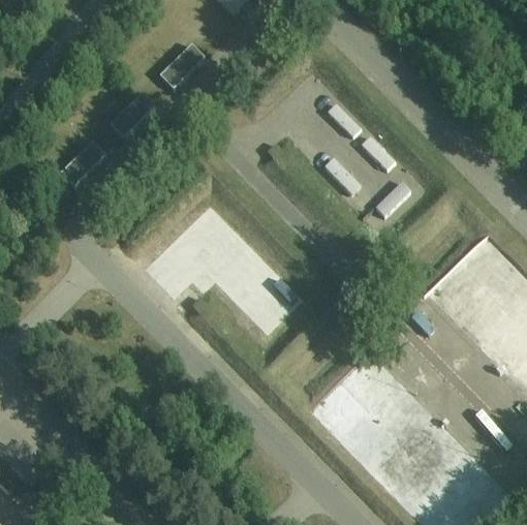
[(219,0),(237,18),(254,0),(219,0)]
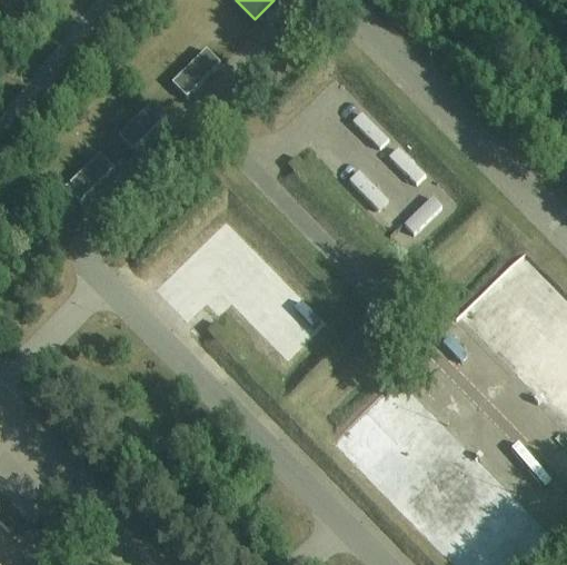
[(224,65),(210,50),(176,85),(189,99),(224,65)]
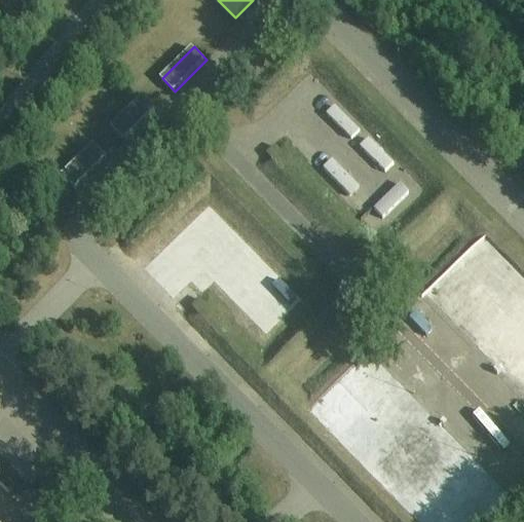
[(157,108),(144,96),(112,126),(125,140),(157,108)]
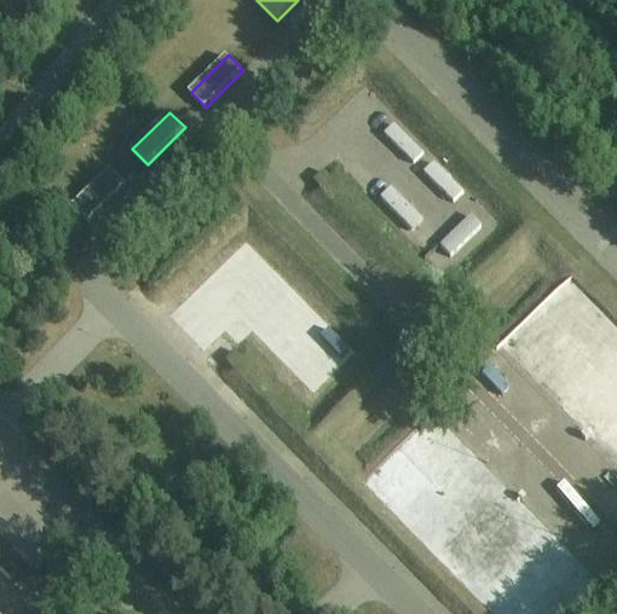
[(396,121),(385,131),(413,161),(424,151),(396,121)]
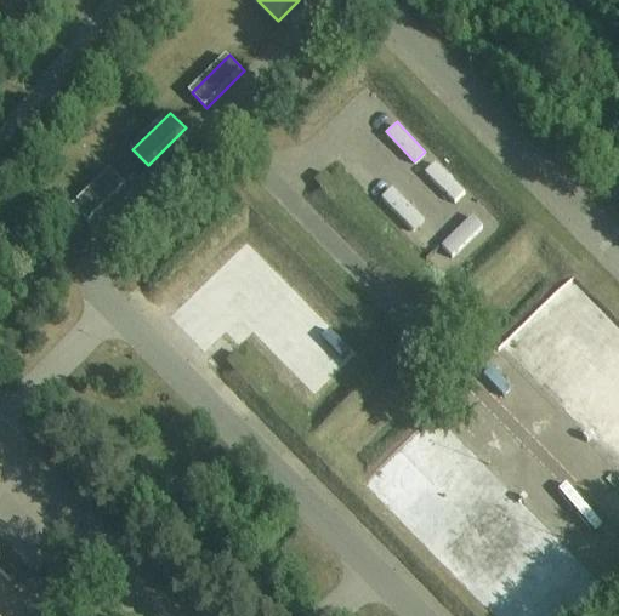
[(437,160),(426,170),(454,200),(465,190),(437,160)]
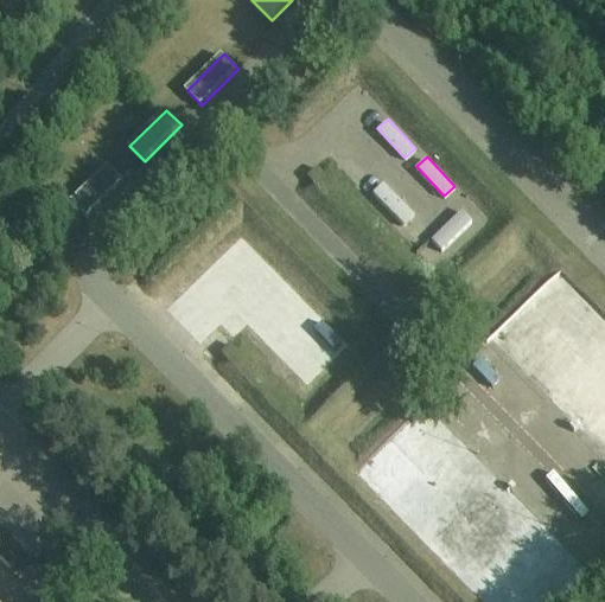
[(125,181),(109,166),(72,202),(88,217),(125,181)]
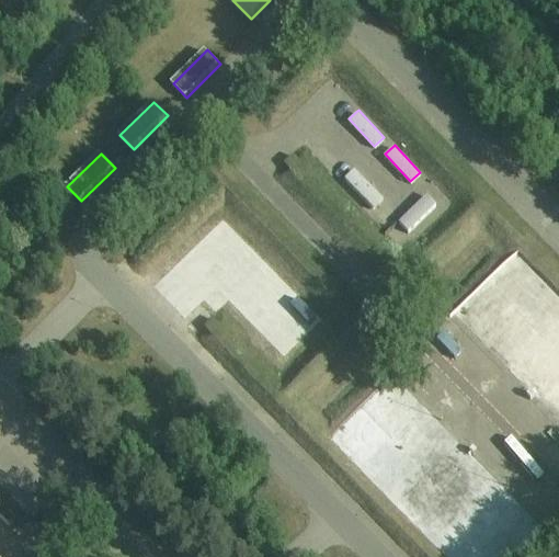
[(361,172),(349,184),(376,211),(388,199),(361,172)]
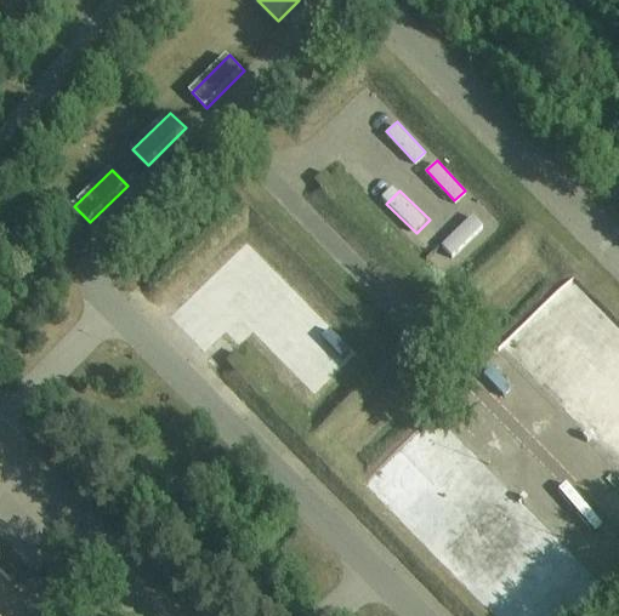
[(475,212),(439,245),(452,257),(487,224),(475,212)]
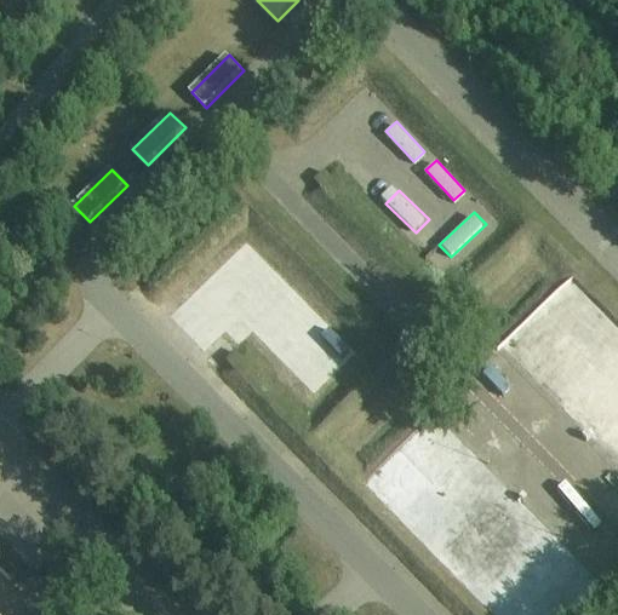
[(617,319),(573,272),(502,342),(617,459),(617,319)]
